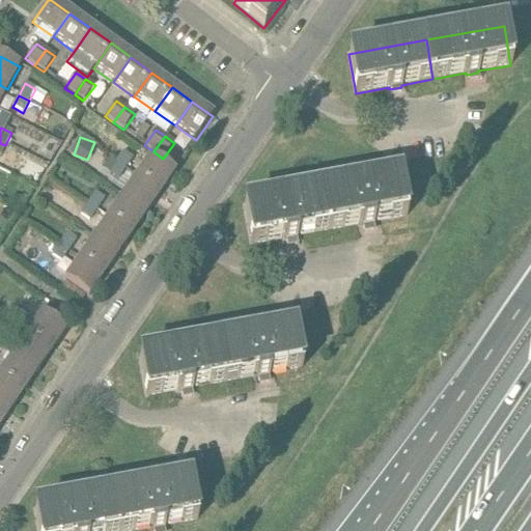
[(116,162),(127,169),(133,160),(122,152),(116,162)]
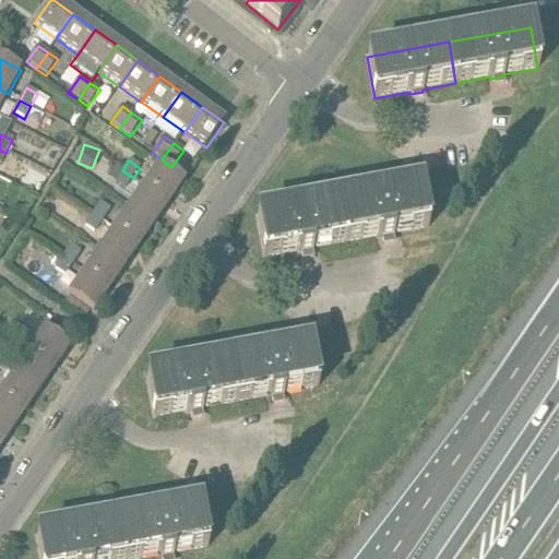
[(142,186),(168,203),(183,181),(157,164),(142,186)]
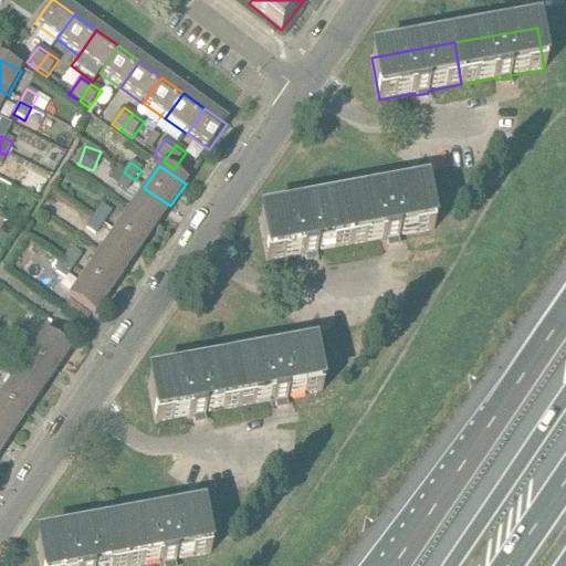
[(115,186),(125,194),(135,180),(124,173),(115,186)]
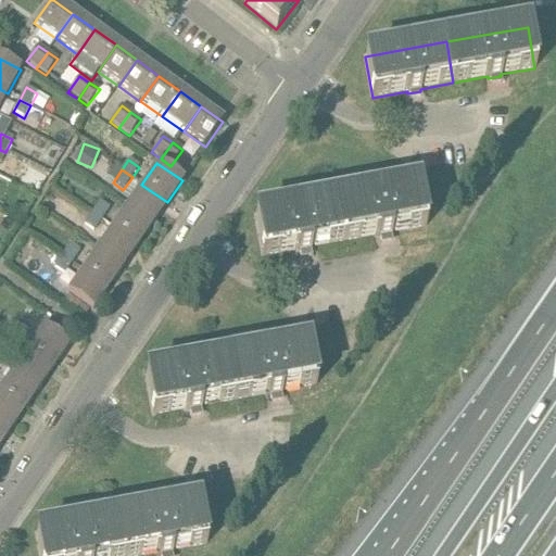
[(127,206),(152,225),(167,202),(141,185),(127,206)]
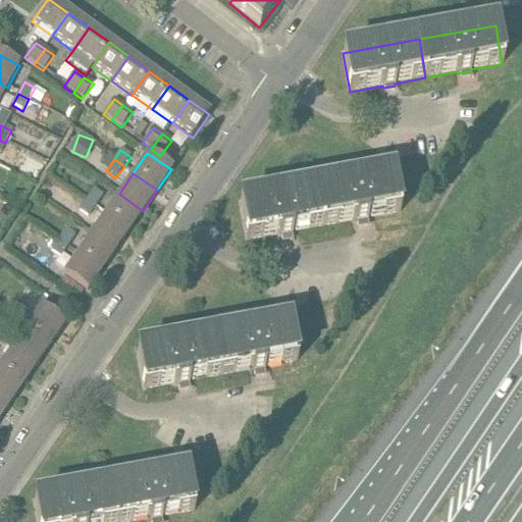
[(355,223),(361,222),(367,221),(366,219),(399,213),(393,174),(316,189),(322,227),(355,221),(355,223)]
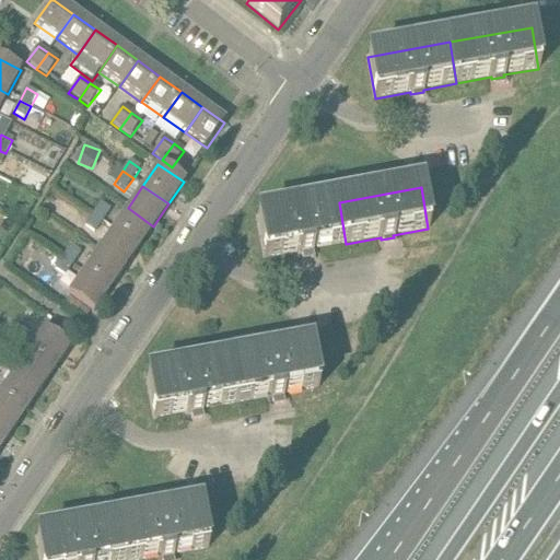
[(313,249),(346,244),(339,202),(256,218),(265,258),(300,253),(300,255),(313,252),(313,249)]
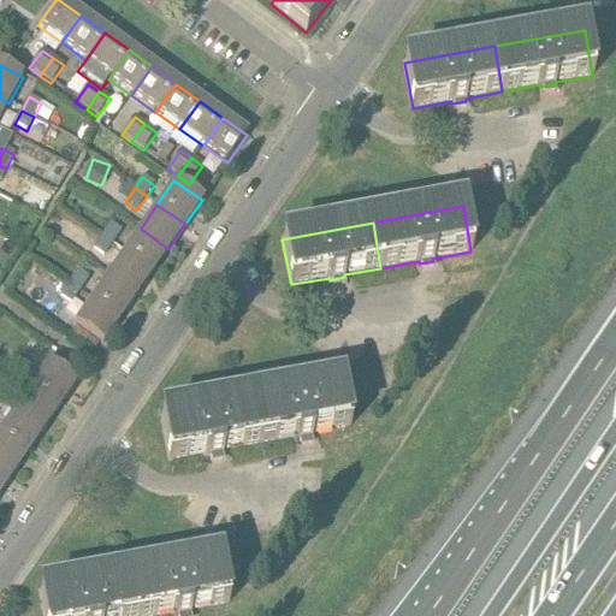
[(101,237),(113,244),(122,232),(110,225),(101,237)]
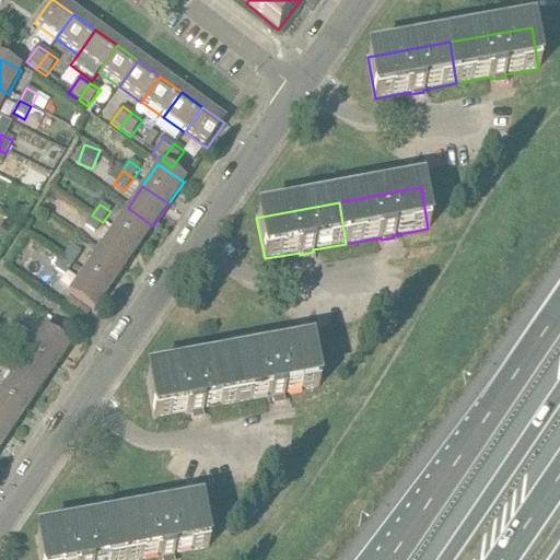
[(113,230),(138,248),(153,226),(128,208),(113,230)]
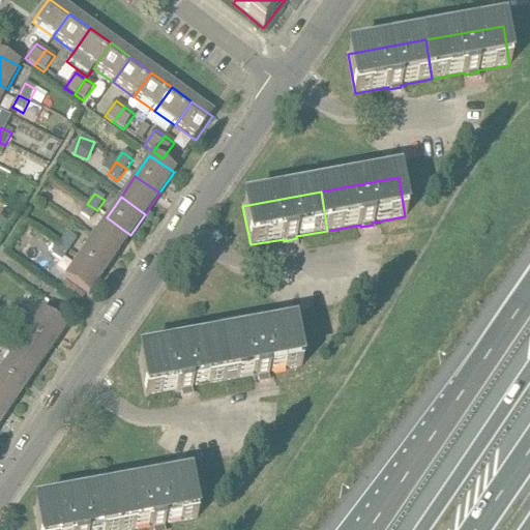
[(80,215),(89,222),(97,210),(87,204),(80,215)]
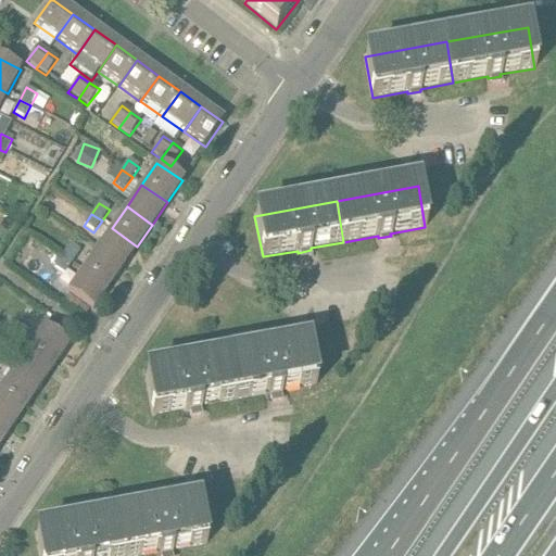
[(97,250),(122,268),(137,247),(112,228),(97,250)]
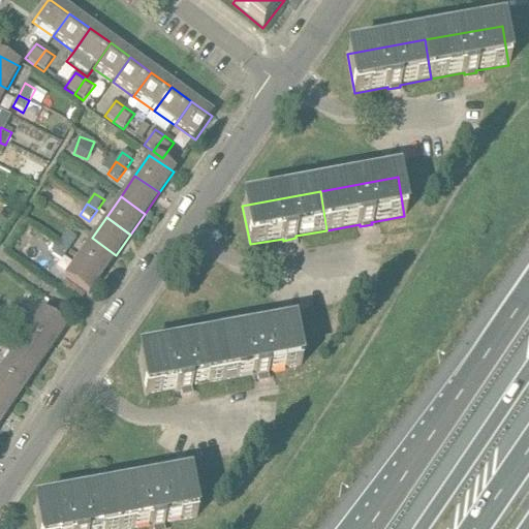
[(58,246),(67,252),(75,240),(66,234),(58,246)]
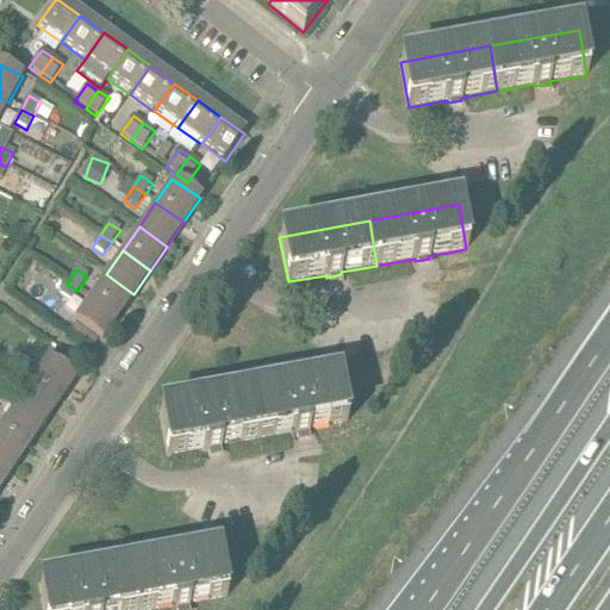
[(89,298),(118,318),(134,294),(106,274),(89,298)]
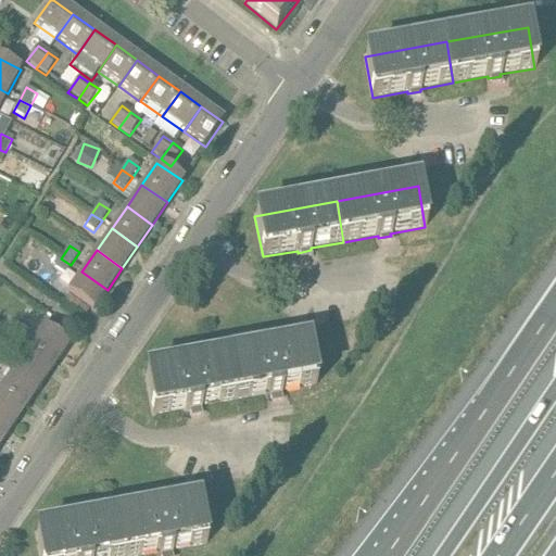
[(54,269),(64,276),(71,265),(61,258),(54,269)]
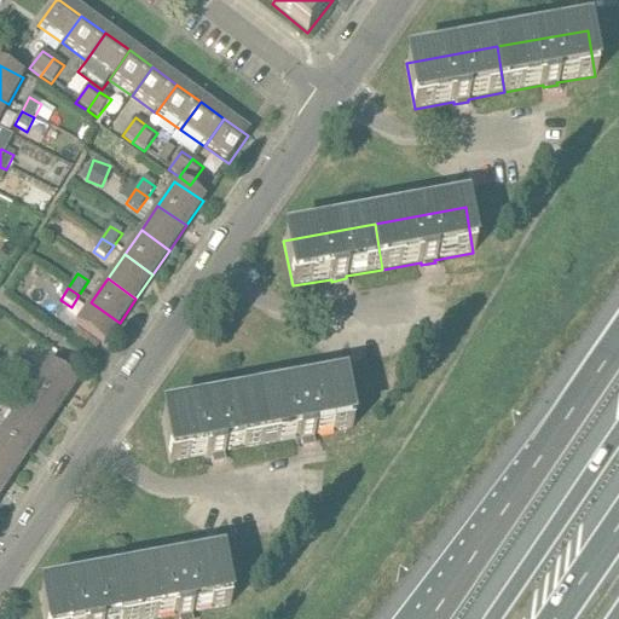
[(120,323),(91,302),(74,328),(77,329),(69,340),(94,357),(102,346),(103,347),(120,323)]
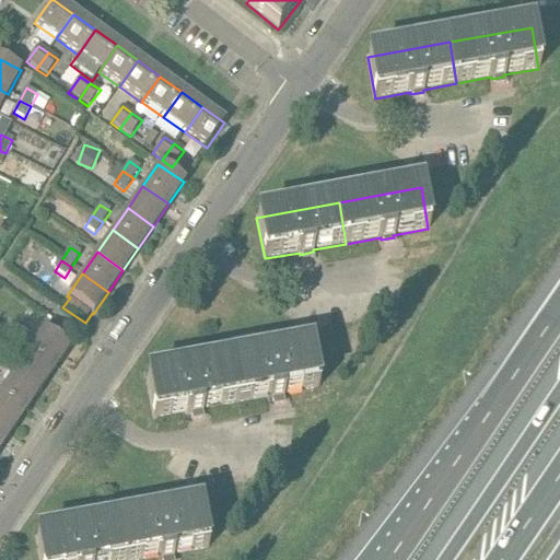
[(7,338),(18,346),(24,335),(15,327),(7,338)]
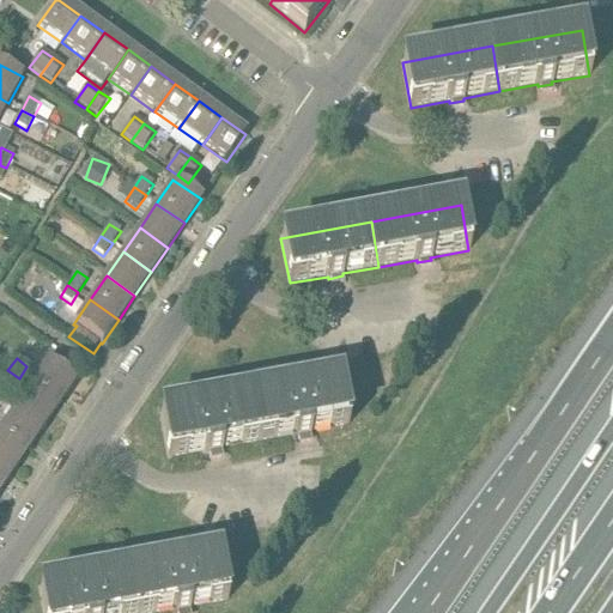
[(30,387),(58,407),(76,382),(47,362),(30,387)]
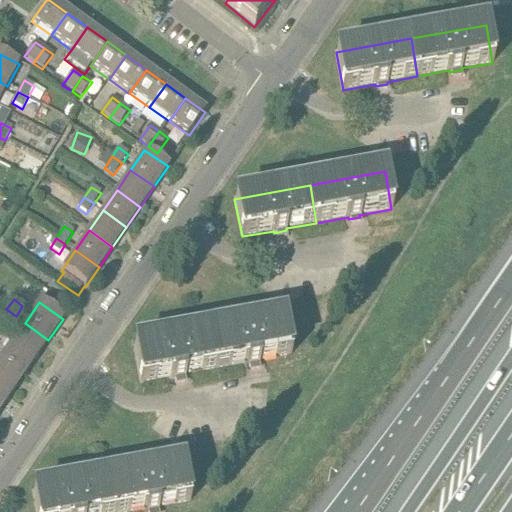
[(0,318),(0,321),(8,327),(16,316),(6,309),(0,318)]
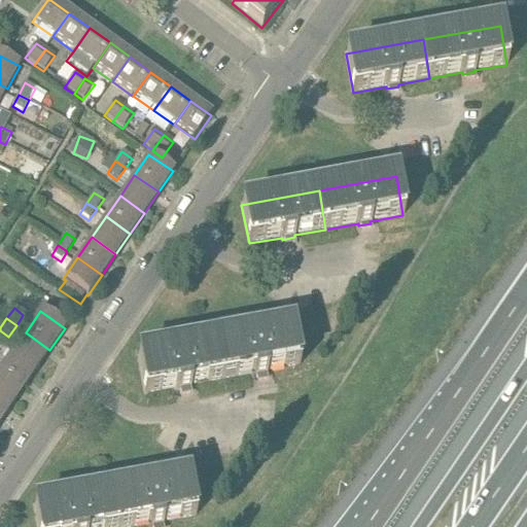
[(254,376),(260,375),(267,374),(267,372),(300,365),(292,326),(215,341),(221,380),(254,374),(254,376)]
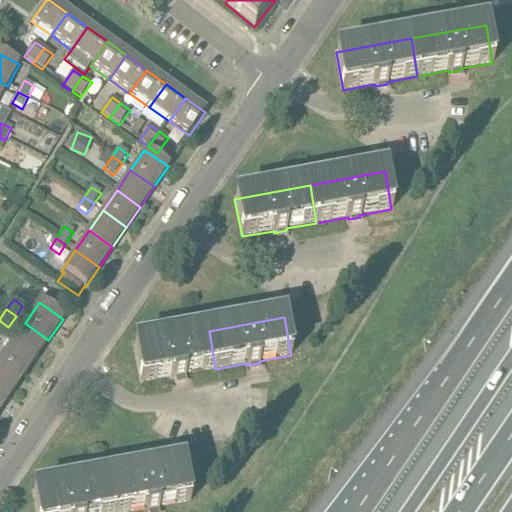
[(35,359),(48,340),(25,323),(12,342),(35,359)]
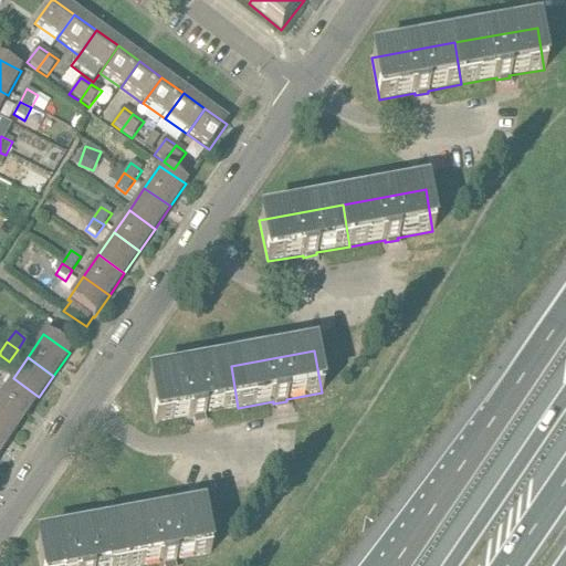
[(205,413),(238,408),(231,366),(148,381),(156,422),(191,417),(191,419),(205,416),(205,413)]
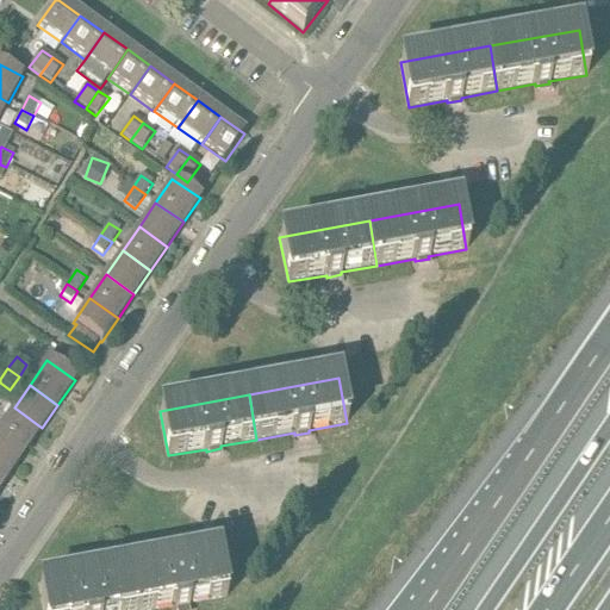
[(0,428),(0,433),(25,452),(42,428),(14,408),(0,428)]
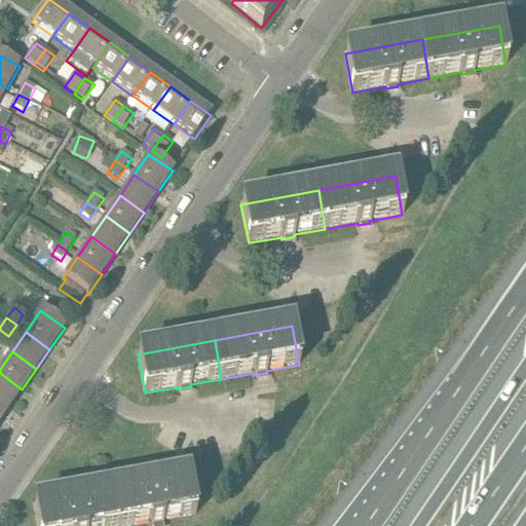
[(0,404),(7,410),(22,389),(0,373),(0,404)]
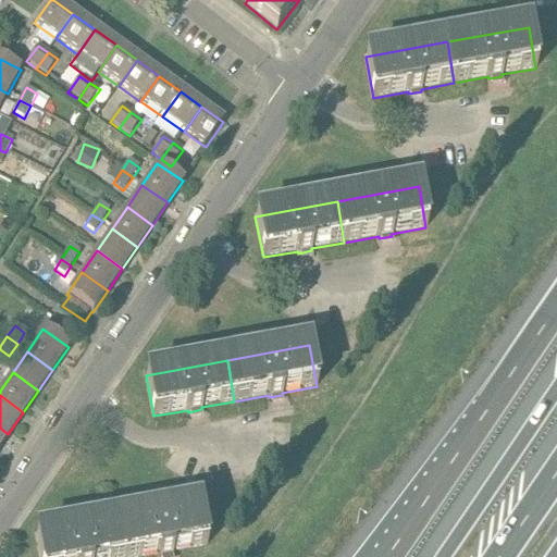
[(159,556),(160,556),(166,556),(172,555),(172,553),(207,546),(199,505),(118,520),(123,556),(148,556),(159,555),(159,556)]
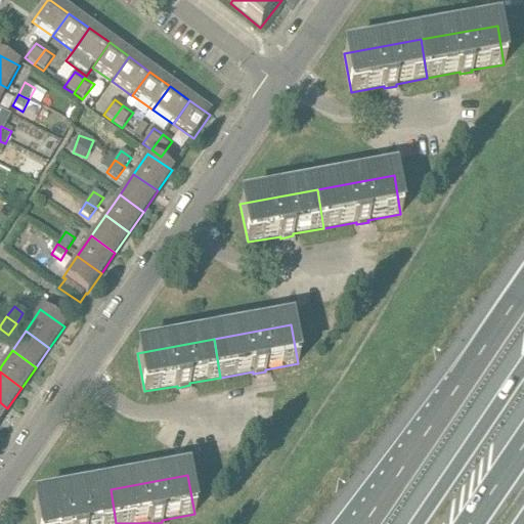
[(116,523),(111,489),(34,504),(37,523),(116,523)]
